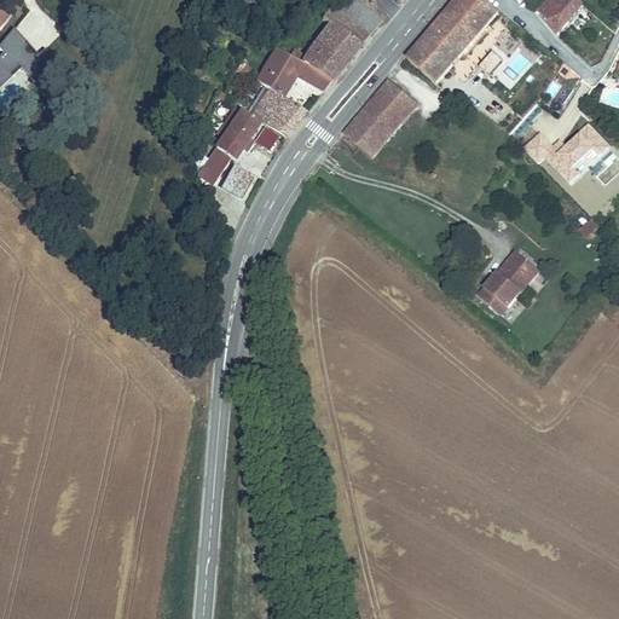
[(358,0),(334,0),(329,7),(368,36),(382,19),(358,0)]
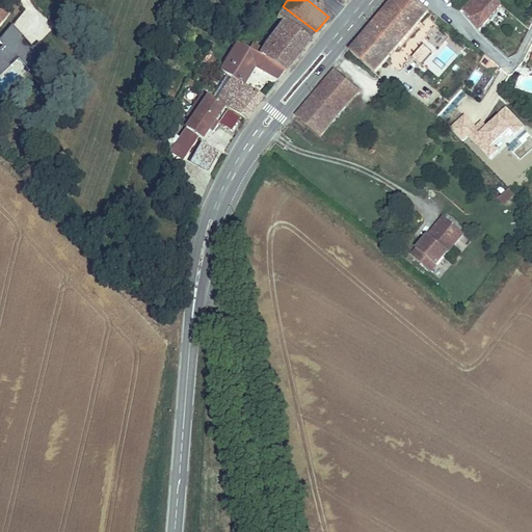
[(418,0),(395,0),(352,52),(374,70),(426,7),(418,0)]
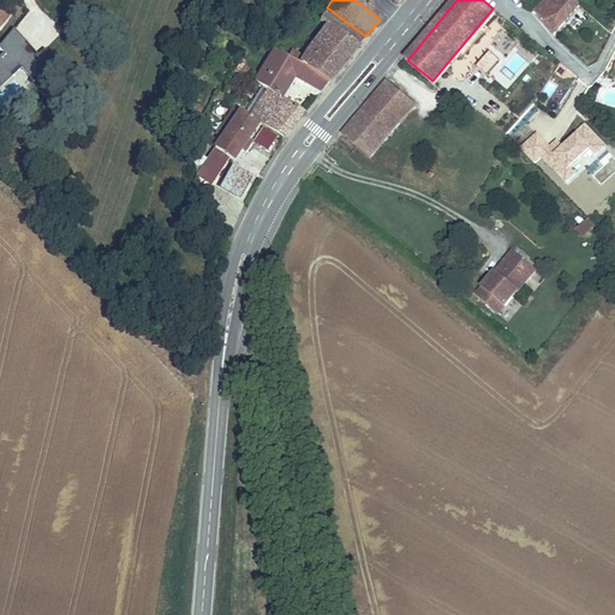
[(584,4),(579,0),(548,0),(539,13),(557,31),(584,4)]
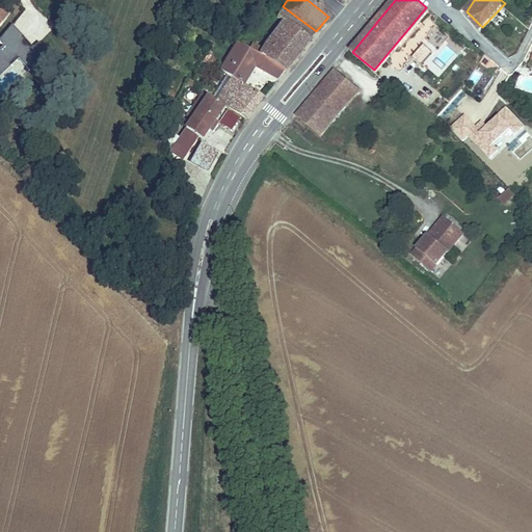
[(0,23),(9,14),(0,3),(0,23)]
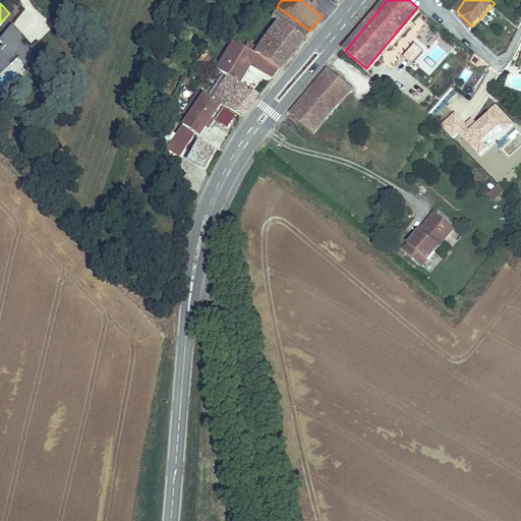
[(309,31),(277,6),(270,16),(275,20),(259,45),(285,61),(309,31)]
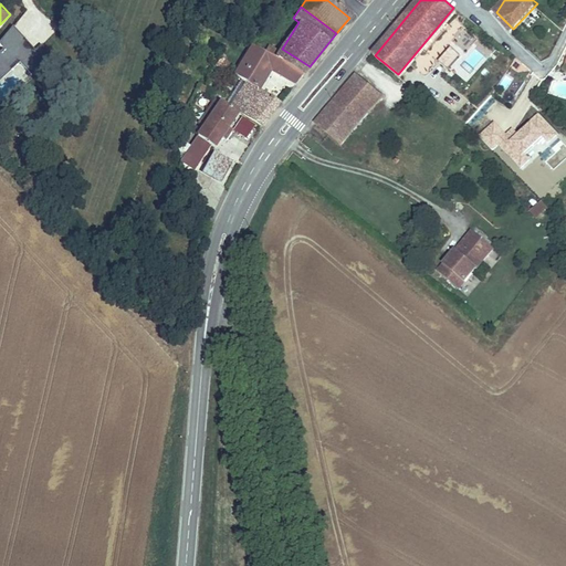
[(0,82),(16,61),(40,79),(56,58),(39,44),(38,46),(10,27),(0,39),(0,82)]
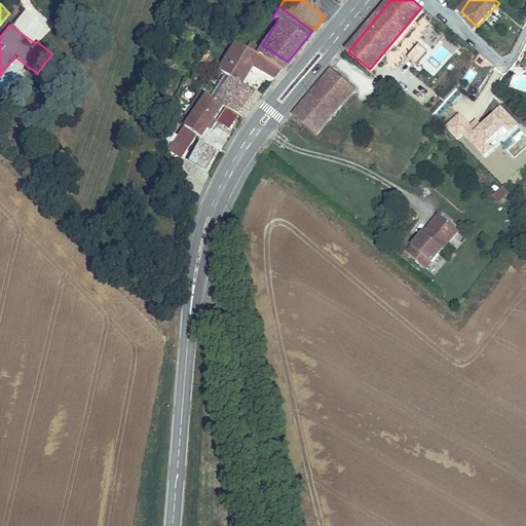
[(262,45),(251,37),(243,48),(280,70),(288,62),(262,45)]
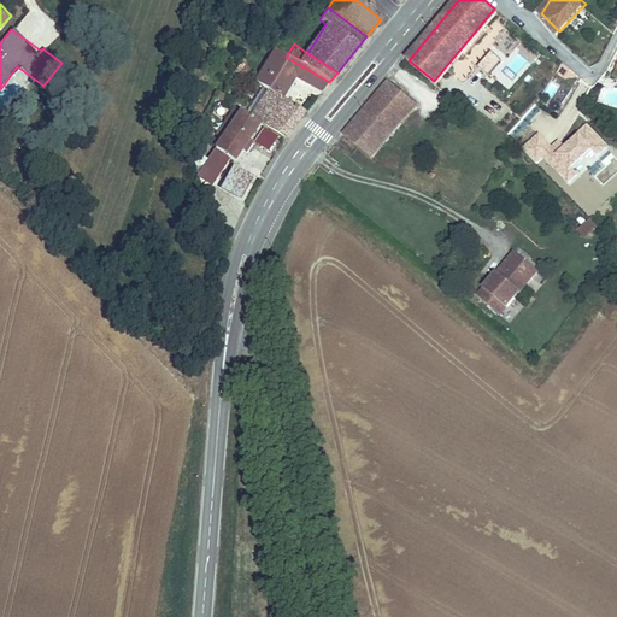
[(530,63),(539,56),(527,43),(518,52),(530,63)]
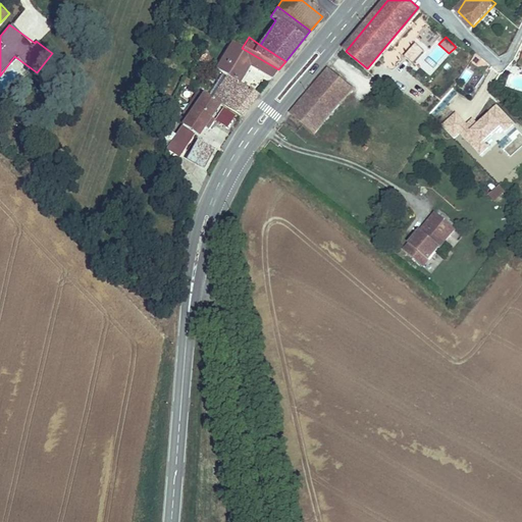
[(216,70),(221,74),(238,86),(250,66),(272,77),(278,69),(242,48),(232,42),(216,70)]
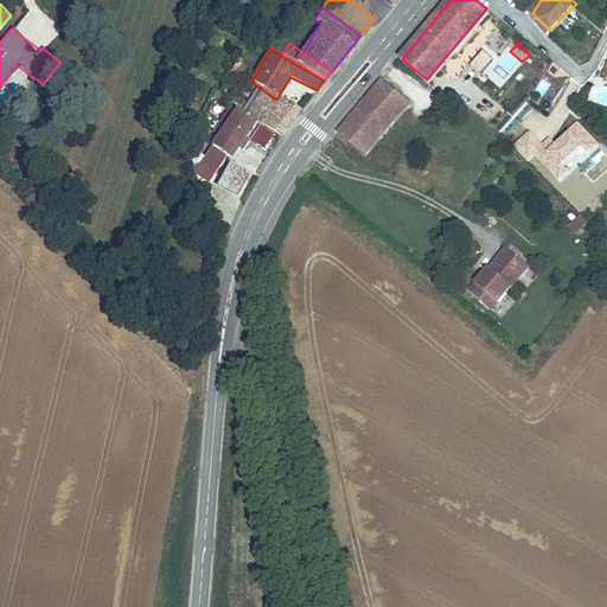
[(470,65),(479,74),(493,58),(484,50),(470,65)]
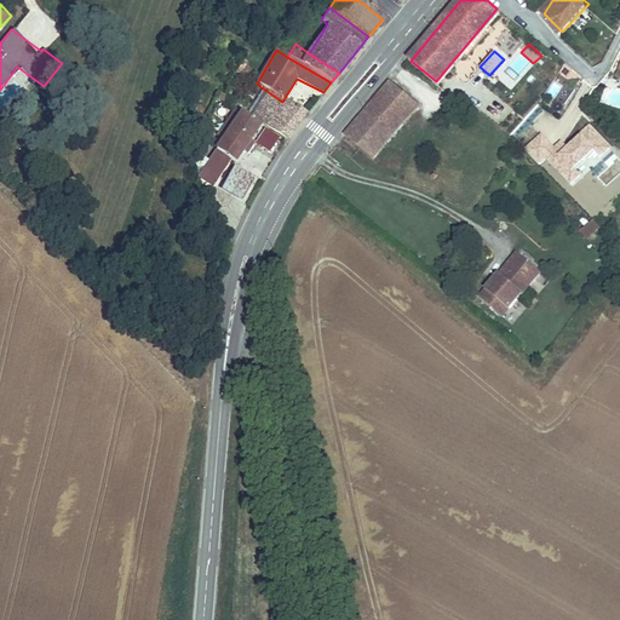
[(566,63),(558,72),(578,86),(585,78),(566,63)]
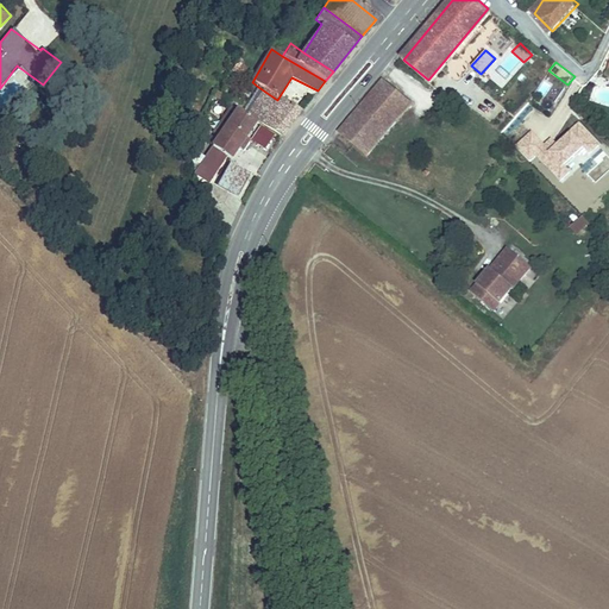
[(410,102),(385,80),(371,98),(397,121),(410,102)]
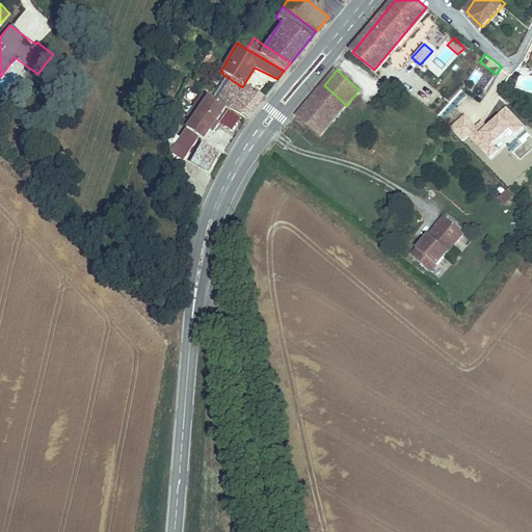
[(470,80),(476,83),(481,75),(475,72),(470,80)]
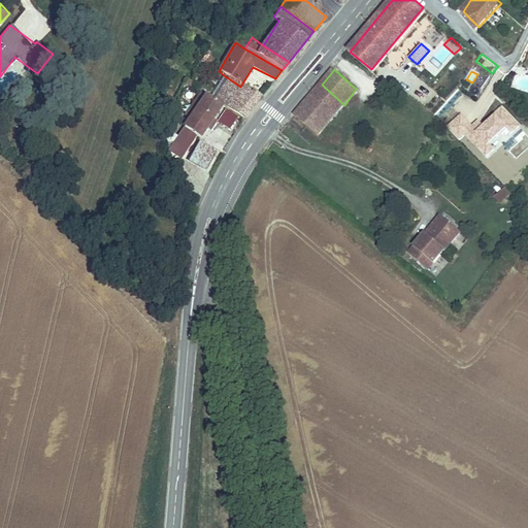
[(224,75),(208,99),(221,107),(241,121),(258,99),(240,87),(224,75)]
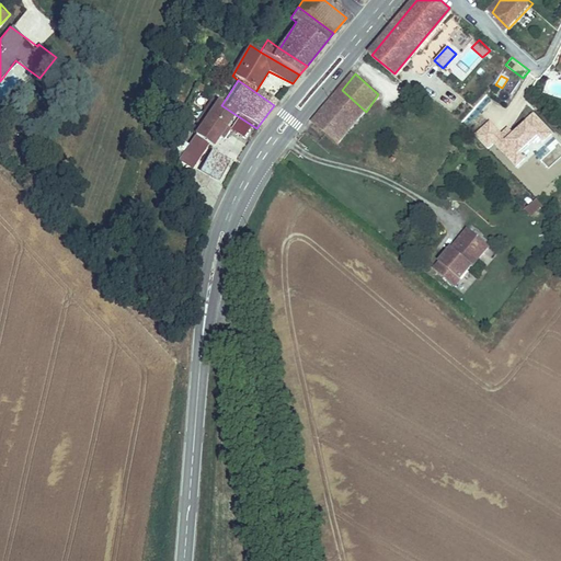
[(366,112),(342,90),(315,122),(343,144),(366,112)]
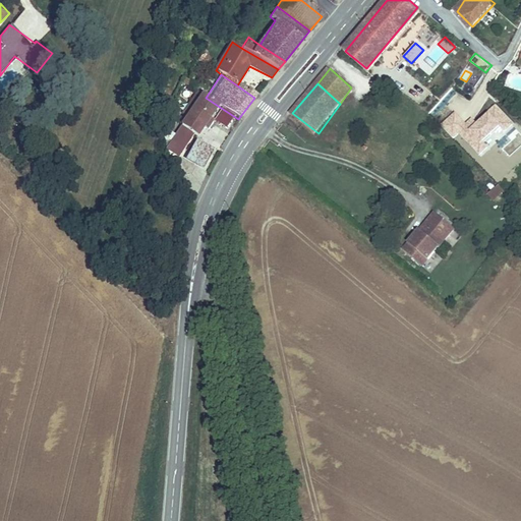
[(206,98),(203,96),(182,129),(196,138),(203,130),(208,133),(213,124),(209,121),(218,106),(206,98)]
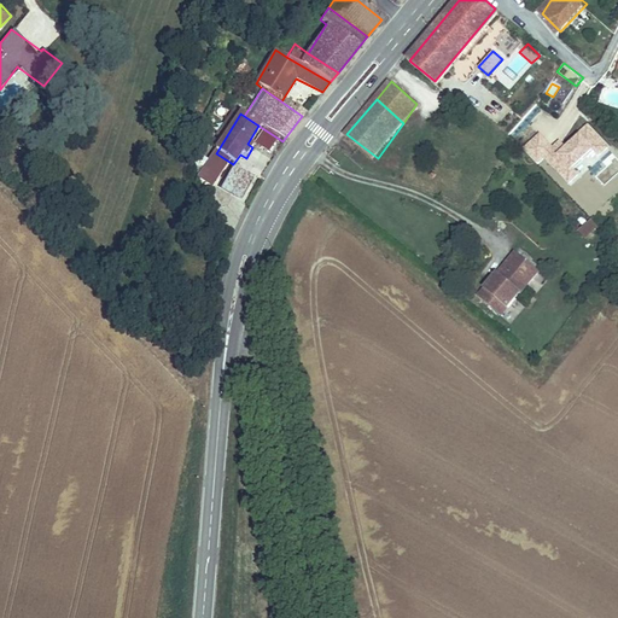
[(220,187),(242,200),(256,178),(234,164),(220,187)]
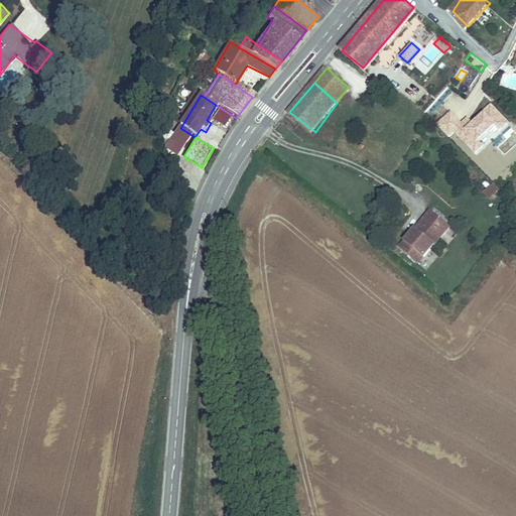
[(186,169),(178,170),(180,181),(187,180),(186,169)]
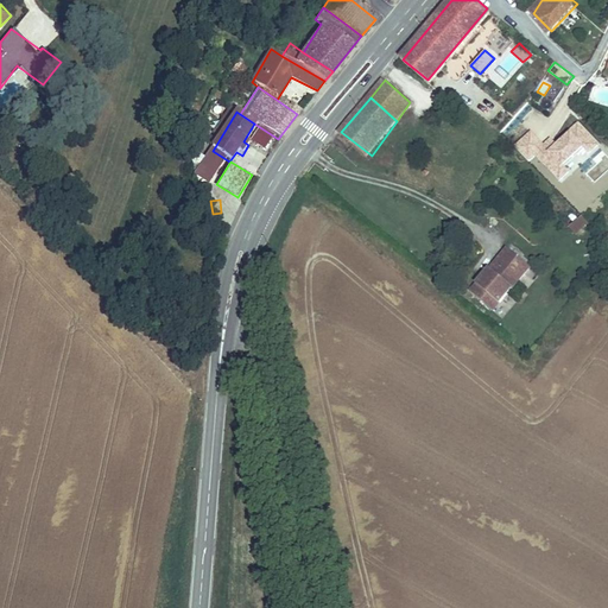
[(575,235),(589,223),(581,215),(568,227),(575,235)]
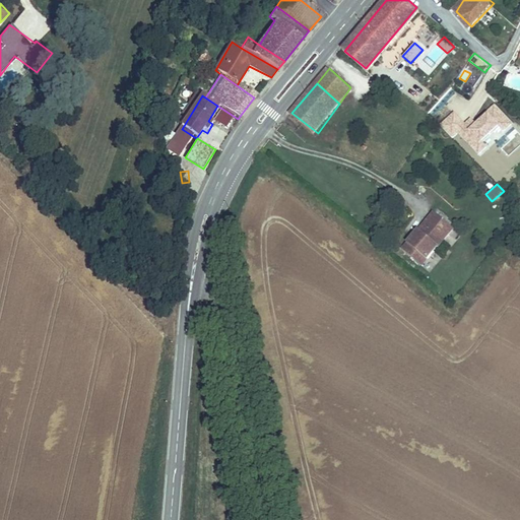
[(434,211),(429,217),(436,222),(441,217),(434,211)]
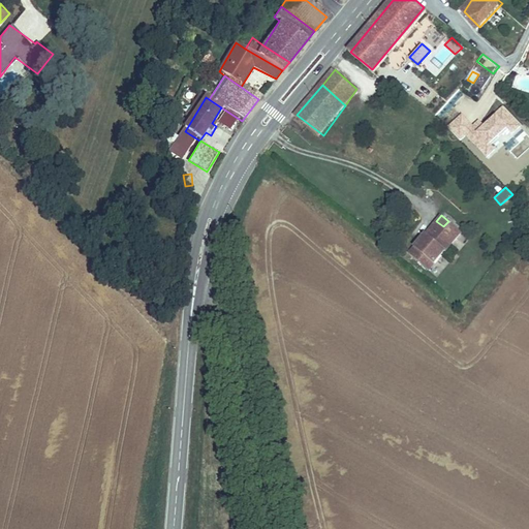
[(409,250),(428,268),(461,232),(448,221),(443,226),(436,221),(431,227),(435,230),(429,238),(425,234),(409,250)]
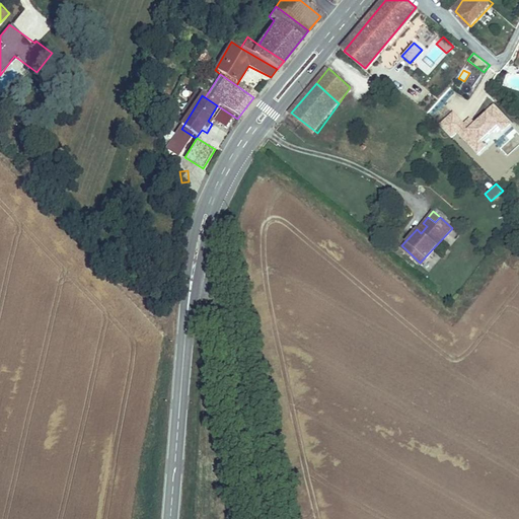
[(423,223),(417,229),(421,233),(427,226),(423,223)]
